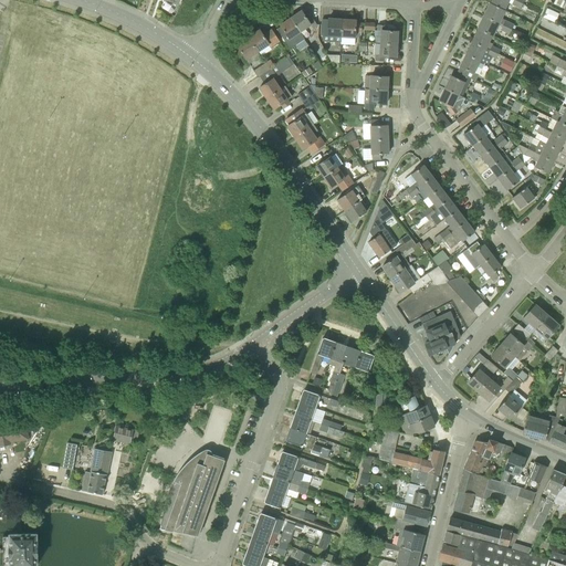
[(521,9),(523,4),(514,0),(492,0),(491,3),(504,10),(507,2),(521,9)]
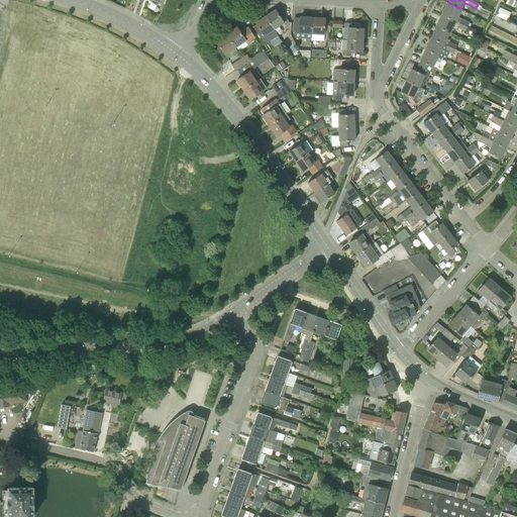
[(459,23),(468,27),(469,23),(457,16),(461,9),(460,9),(448,3),(447,3),(441,14),(454,21),(459,23)]
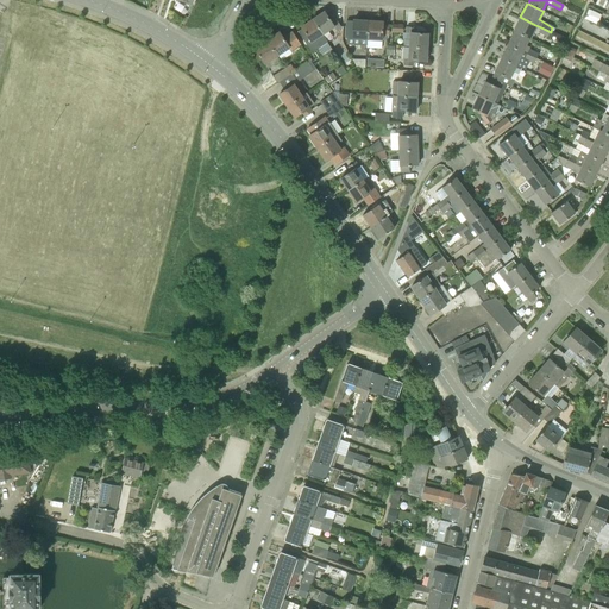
[(337,31),(341,27),(336,20),(332,23),(325,12),(313,20),(322,35),(334,27),(337,31)]
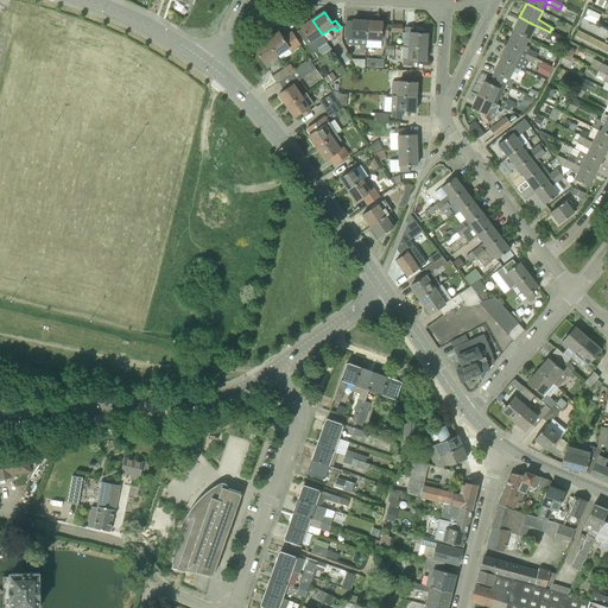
[(513,31),(529,39),(534,25),(519,17),(513,31)]
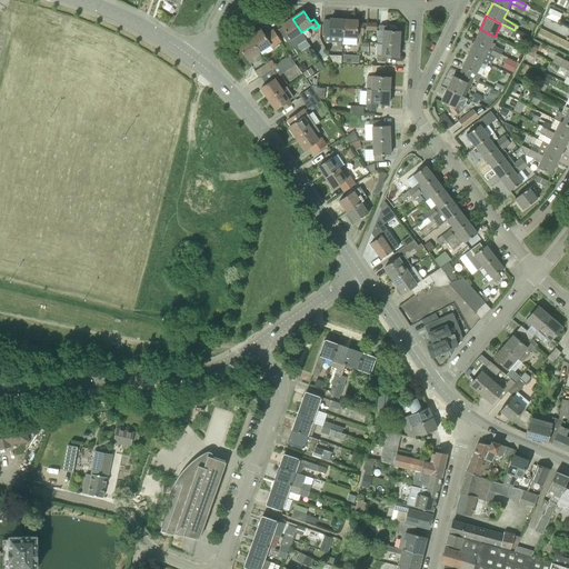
[(306,40),(301,32),(292,19),(281,26),(282,27),(278,29),(291,49),(306,40)]
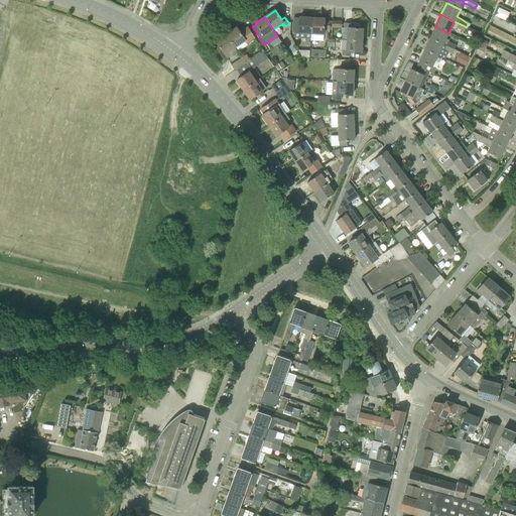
[(310,38),(310,34),(312,18),(299,17),(293,17),(292,32),(294,32),(293,37),(310,38)]
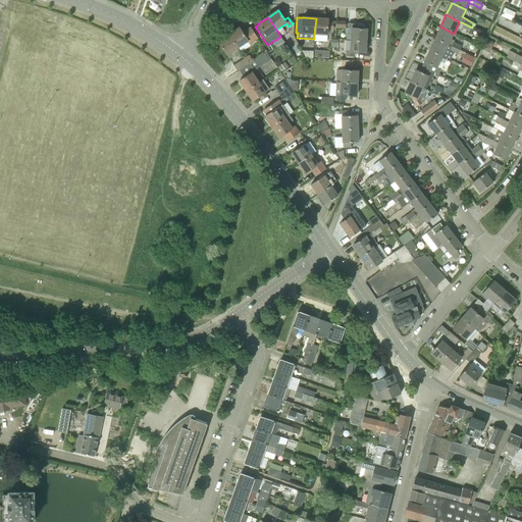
[(328,30),(333,31),(333,22),(328,22),(328,19),(316,18),(314,35),(327,36),(328,30)]
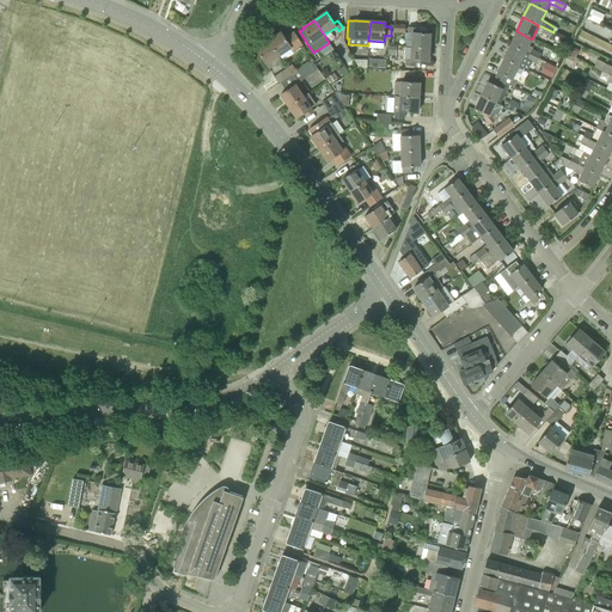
[(411,47),(428,48),(429,34),(417,32),(417,28),(409,28),(408,34),(412,34),(411,47)]
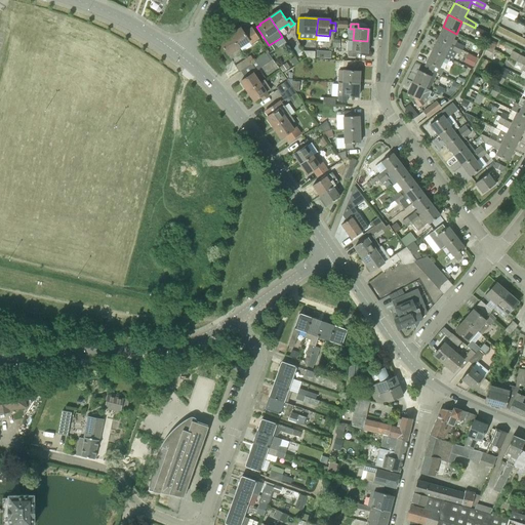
[(467,24),(465,28),(472,32),(475,28),(467,24)]
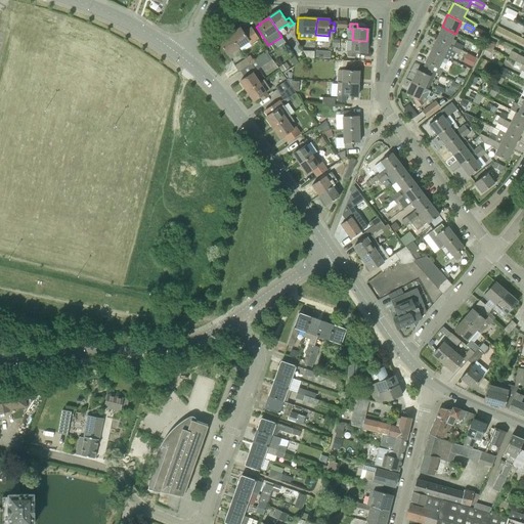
[(452,46),(462,50),(464,46),(455,42),(456,40),(453,39),(455,34),(442,27),(437,39),(450,45),(452,46)]
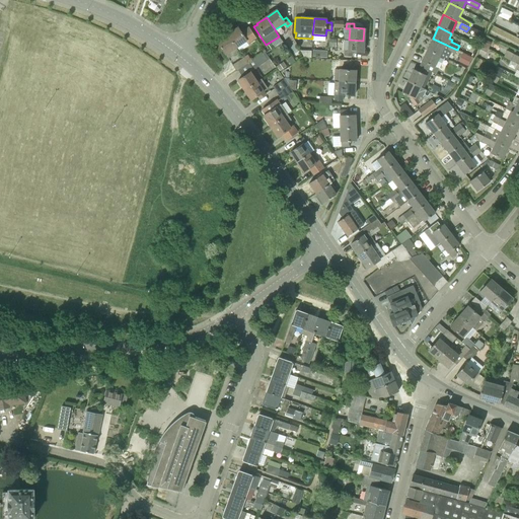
[(246,42),(247,44),(255,39),(248,27),(241,32),(238,27),(227,34),(236,48),(246,42)]
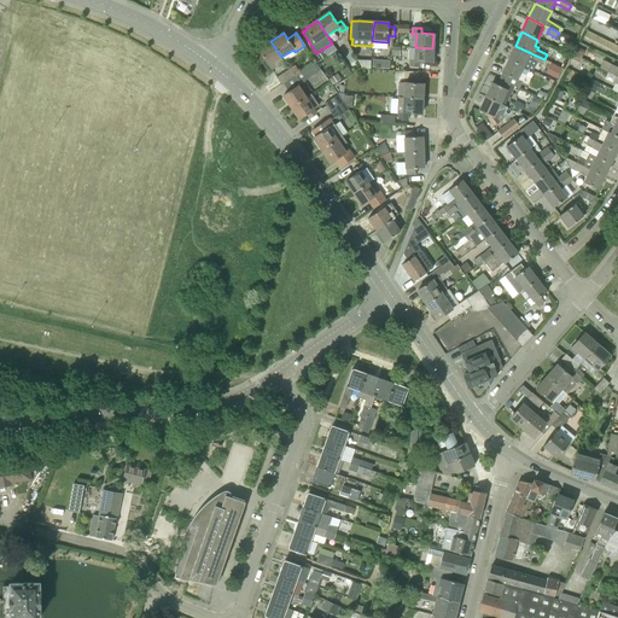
[(285,62),(281,57),(270,41),(258,50),(272,70),(285,62)]
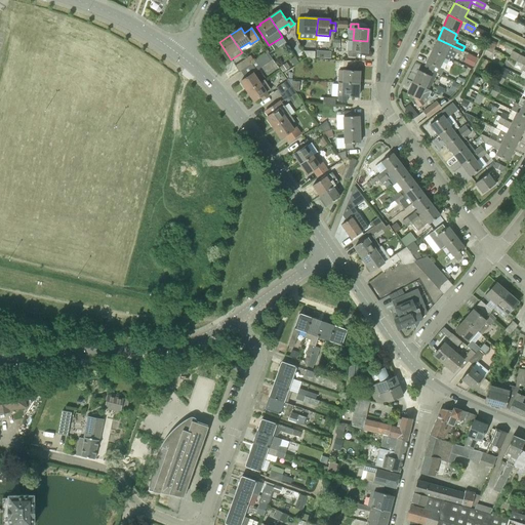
[(445,56),(449,49),(451,45),(438,39),(433,50),(445,56)]
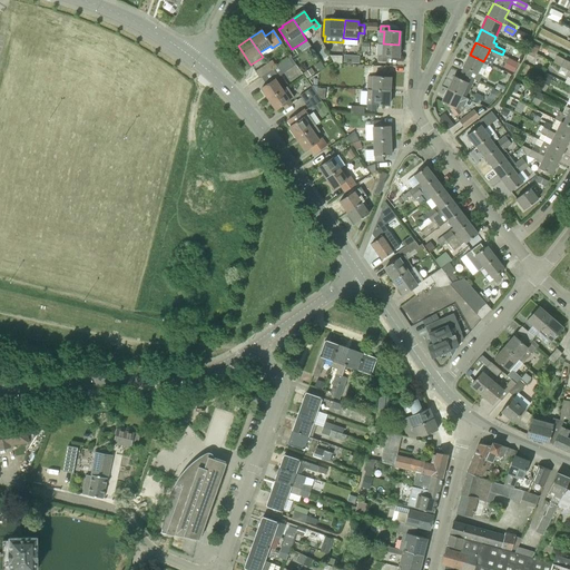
[(379,56),(379,61),(386,61),(386,57),(399,58),(399,45),(383,43),(382,56),(379,56)]
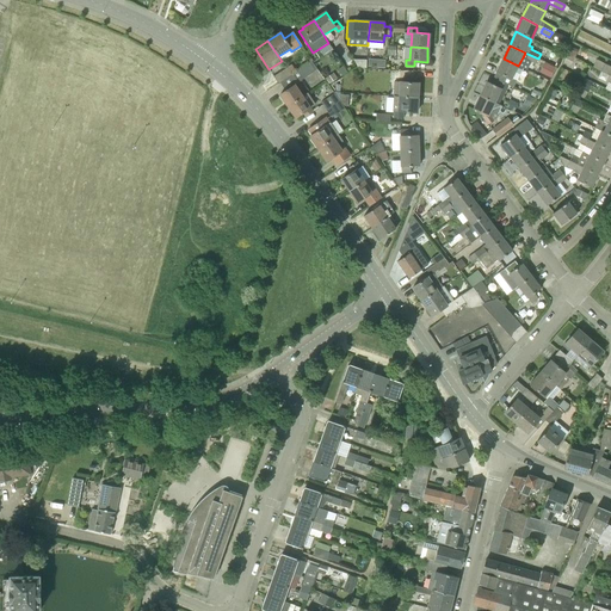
[(538,59),(528,54),(525,60),(535,65),(538,59)]
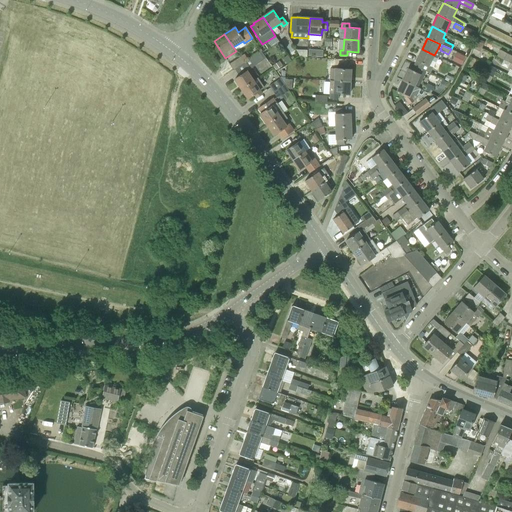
[(414,66),(421,69),(430,73),(432,68),(429,66),(434,55),(422,49),(414,66)]
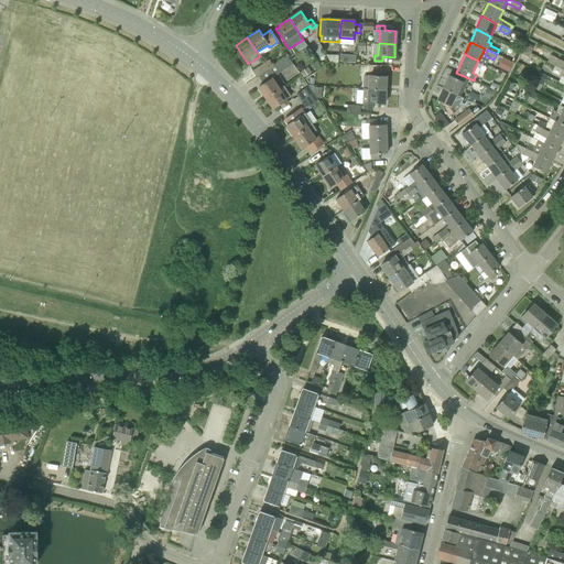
[(288,56),(269,69),(259,76),(263,84),(259,87),(266,98),(280,88),(272,77),(293,64),(288,56)]
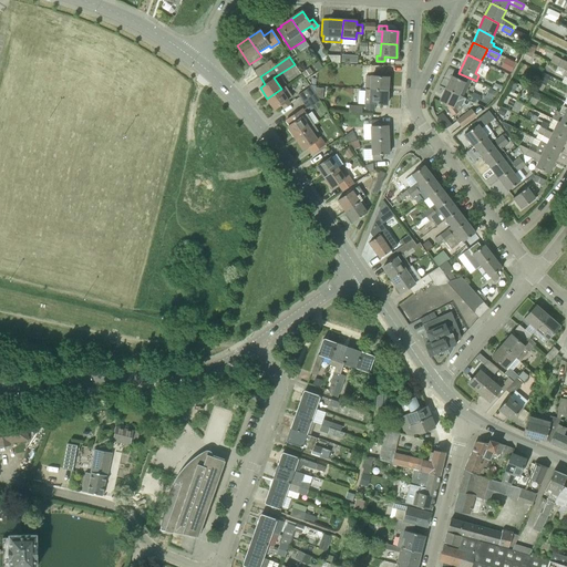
[(266,63),(254,71),(258,78),(260,76),(270,70),(269,69),(266,63)]
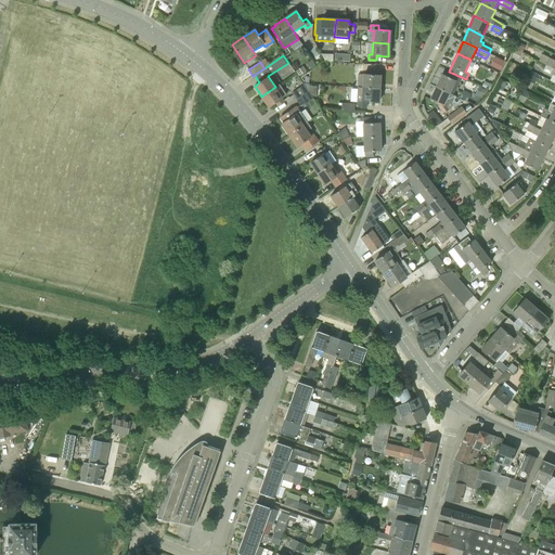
[(362,88),(379,89),(381,75),(378,75),(378,69),(370,68),(370,74),(363,73),(362,88)]
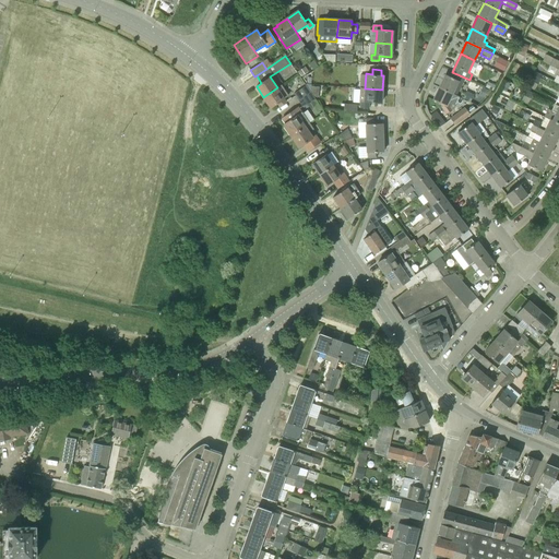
[(439,87),(453,94),(460,81),(458,80),(460,75),(452,72),(449,76),(445,74),(439,87)]
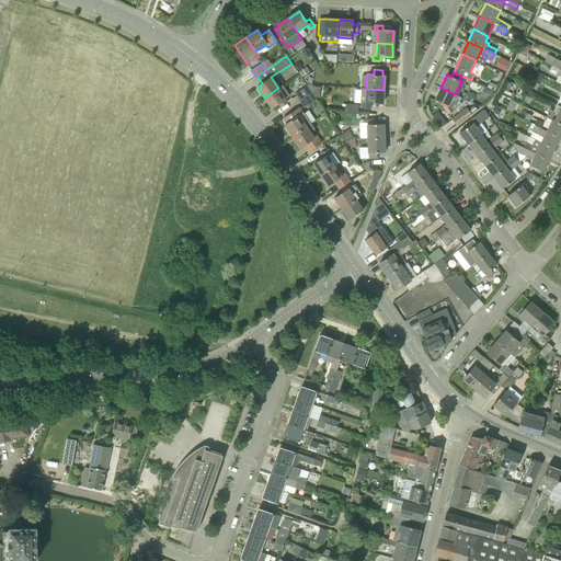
[(533,81),(539,84),(542,79),(536,76),(533,81)]
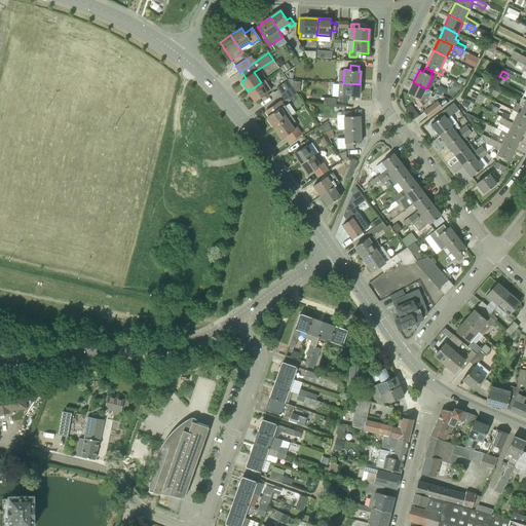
[(497,81),(503,84),(505,79),(499,76),(497,81)]
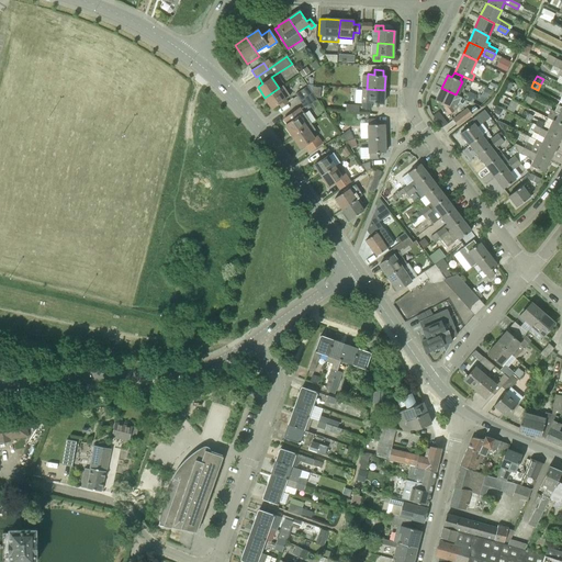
[(315,97),(319,98),(321,88),(313,87),(313,85),(307,83),(307,86),(313,93),(315,97)]
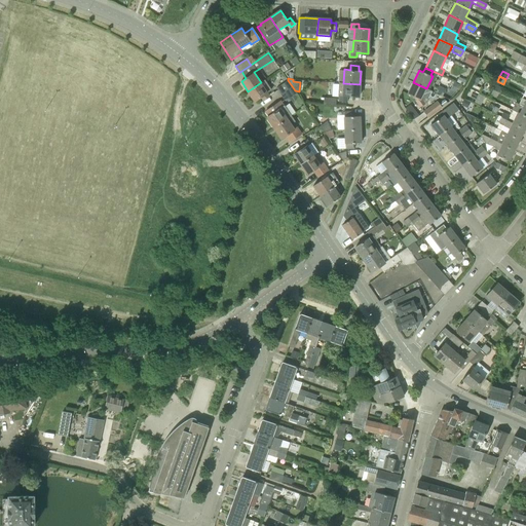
[(263,101),(270,97),(268,92),(271,89),(265,80),(261,82),(248,91),(255,101),(261,97),(263,101)]
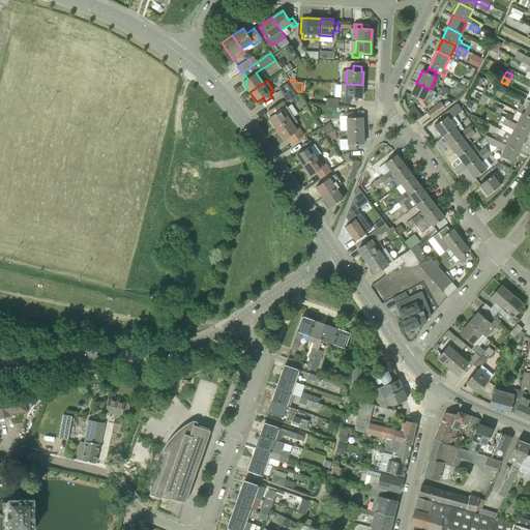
[(278,89),(283,95),(295,88),(290,81),(278,89)]
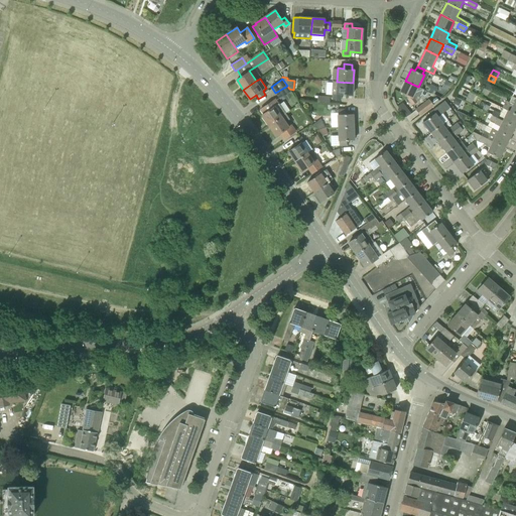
[(333,95),(333,99),(341,100),(341,95),(352,95),(353,83),(337,82),(333,81),(332,89),(329,89),(329,95),(333,95)]
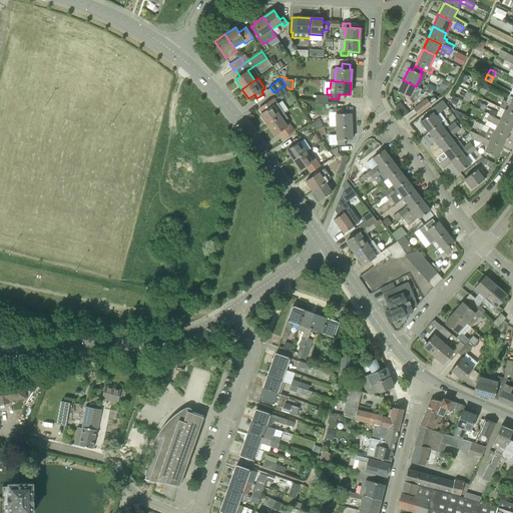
[(410,104),(415,101),(411,95),(412,94),(417,96),(421,88),(416,86),(403,80),(397,92),(406,96),(405,98),(410,104)]
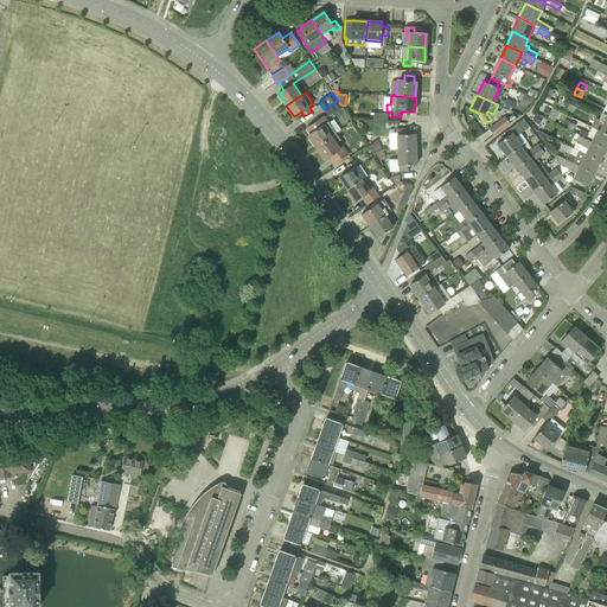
[(569,103),(576,107),(579,101),(573,97),(569,103)]
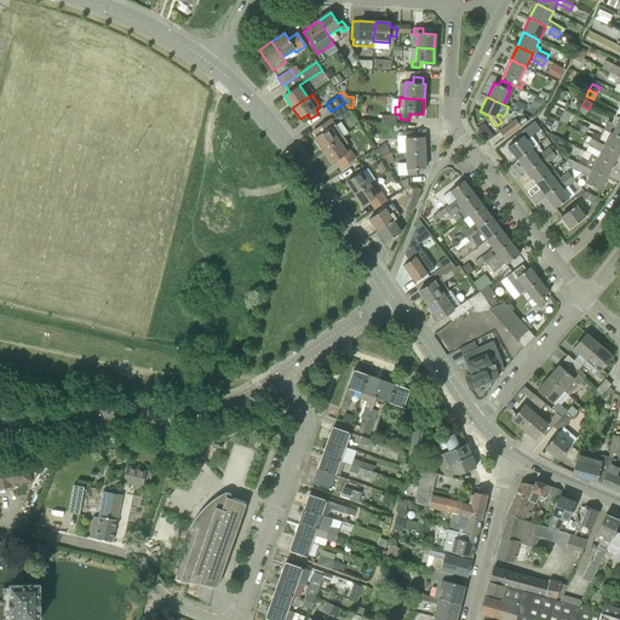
[(331,112),(337,119),(350,110),(348,107),(345,103),(331,112)]
